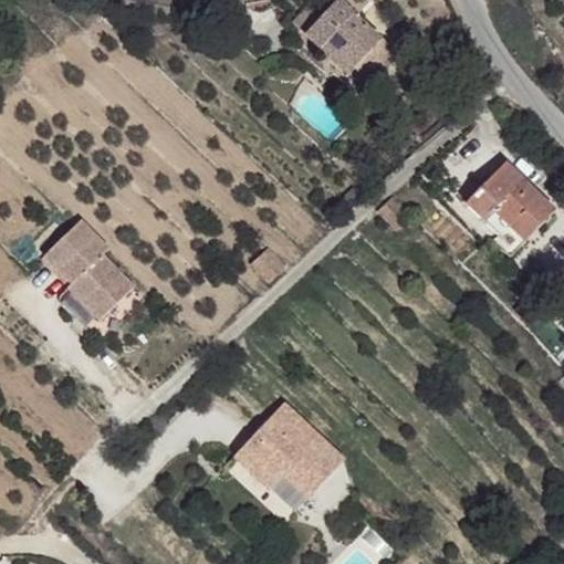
[(334,0),(332,2),(345,16),(351,9),(342,0),(334,0)]
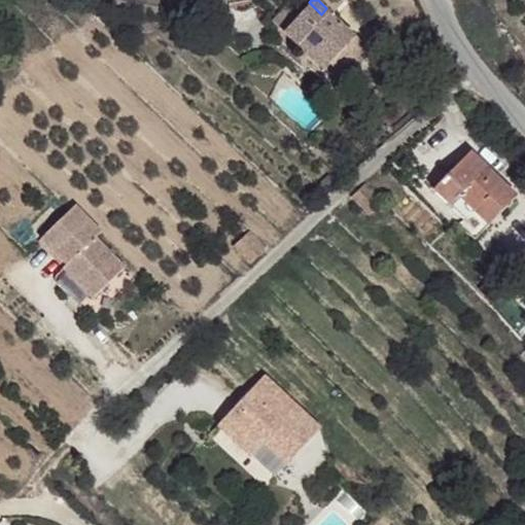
[(286,1),(271,18),(283,30),(299,12),(286,1)]
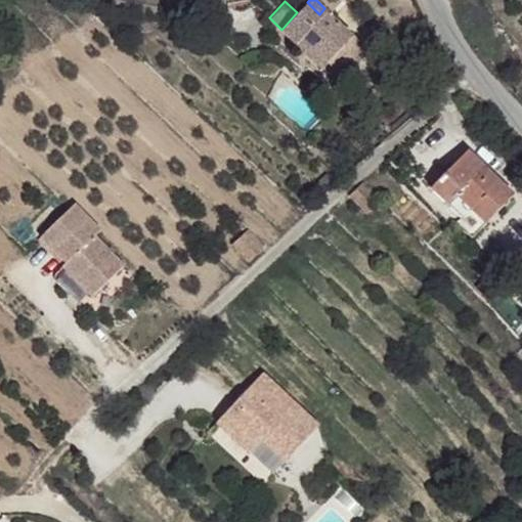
[(297,12),(281,30),(295,43),(301,37),(300,35),(319,14),(307,2),(297,12)]
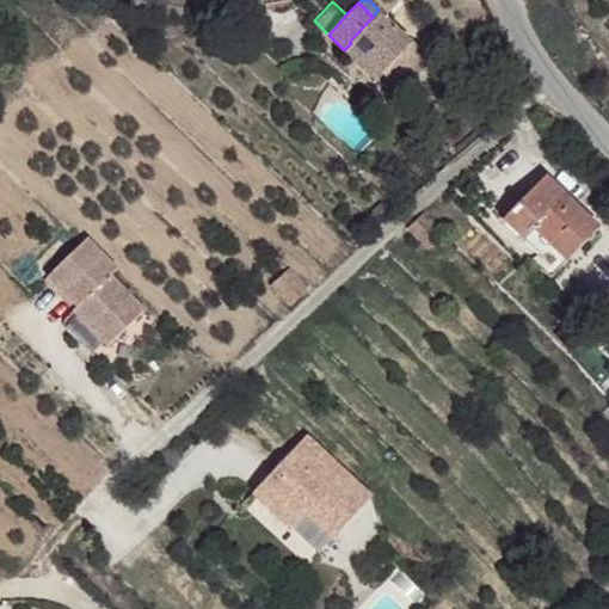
[(373,17),(350,41),(351,43),(365,56),(374,49),(388,62),(410,38),(379,10),(373,17)]
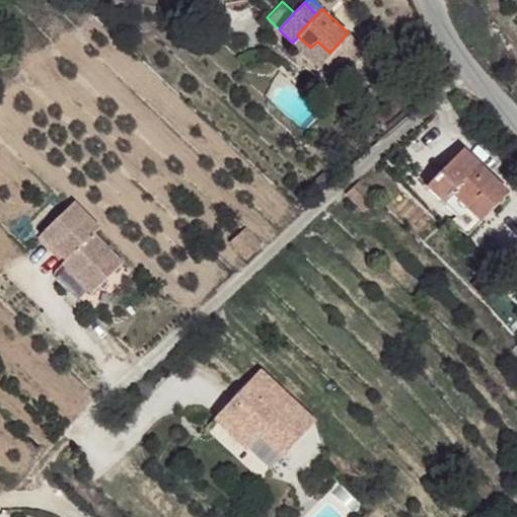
[(329,53),(322,59),(338,73),(362,46),(348,32),(329,53)]
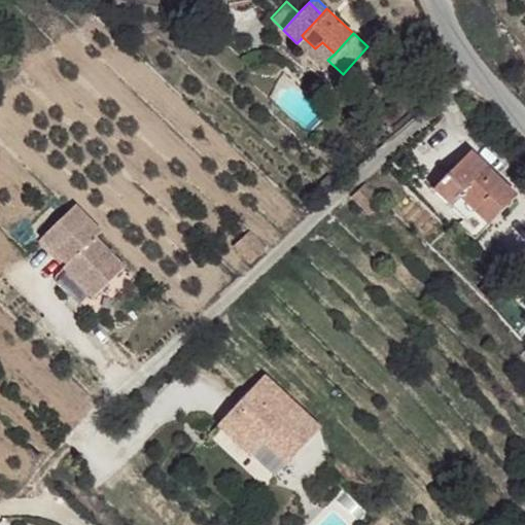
[(303,37),(296,43),(321,66),(327,60),(315,48),(303,37)]
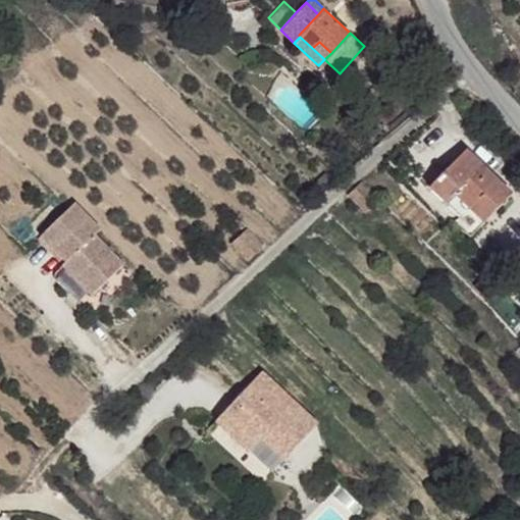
[(319,42),(312,48),(324,59),(331,53),(319,42)]
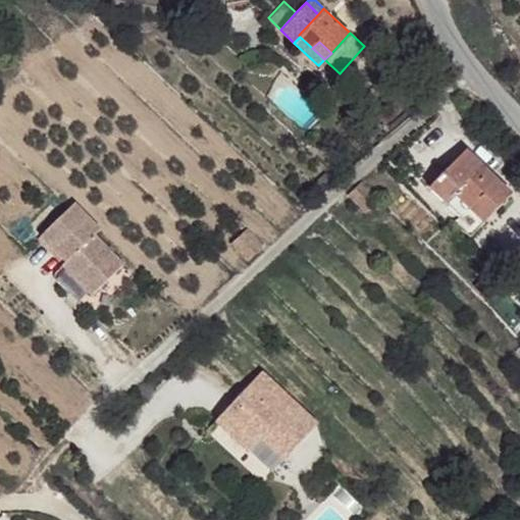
[(467,147),(431,183),(446,198),(455,190),(484,219),(508,195),(486,164),(467,147)]
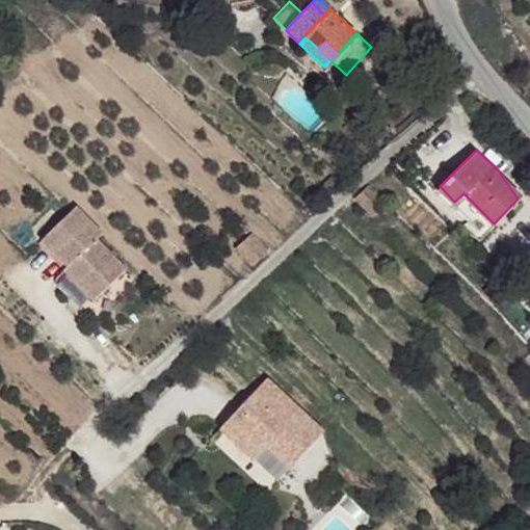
[(522,195),(496,167),(518,199),(522,195)]
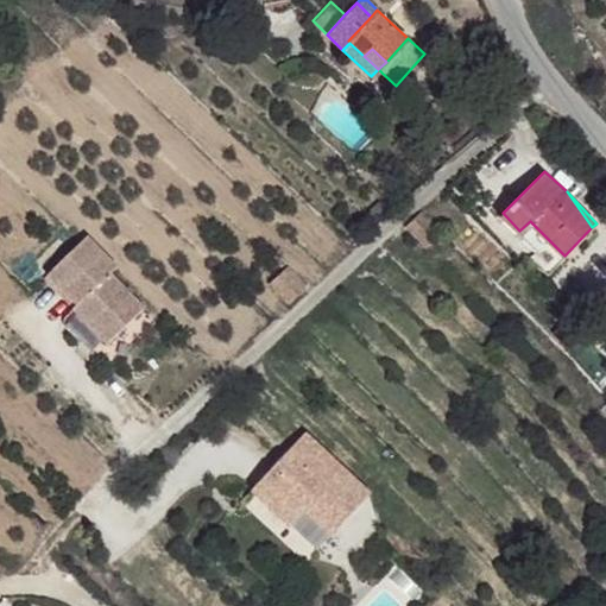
[(409,225),(430,245),(443,229),(422,210),(409,225)]
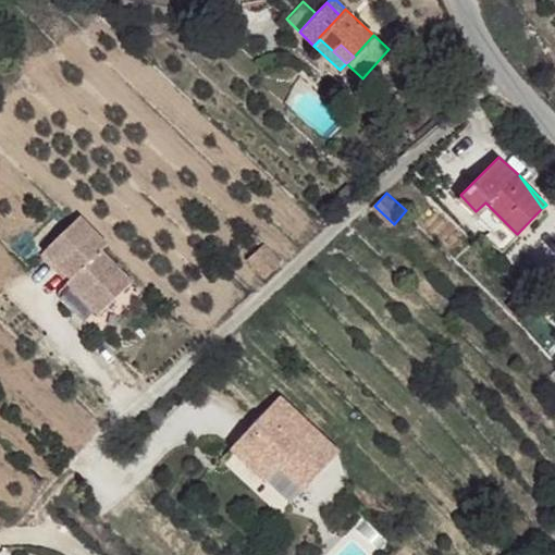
[(485,202),(476,211),(494,230),(489,234),(502,248),(517,234),(485,202)]
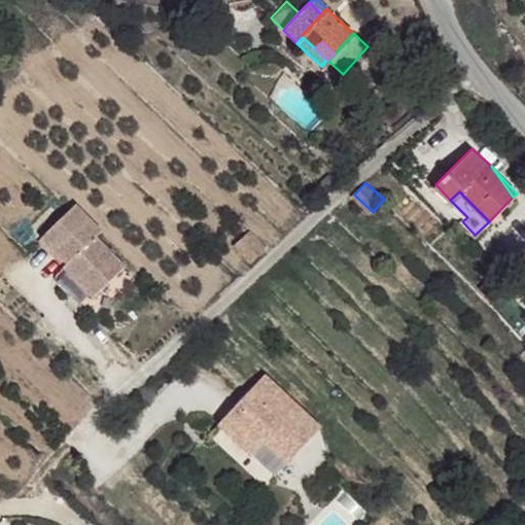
[(77,203),(45,235),(73,263),(68,267),(97,296),(127,267),(98,238),(105,230),(77,203)]
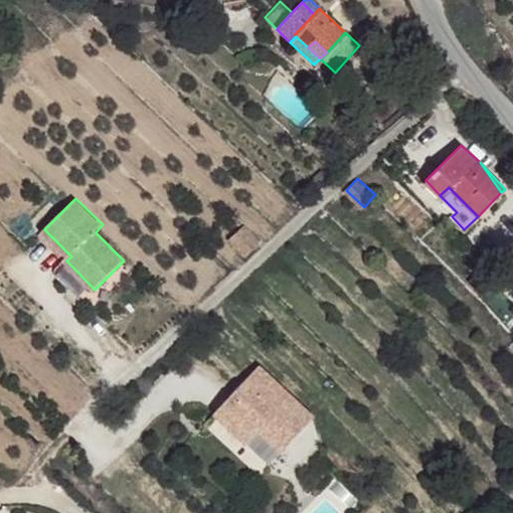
[(245,223),(230,235),(244,254),(261,240),(245,223)]
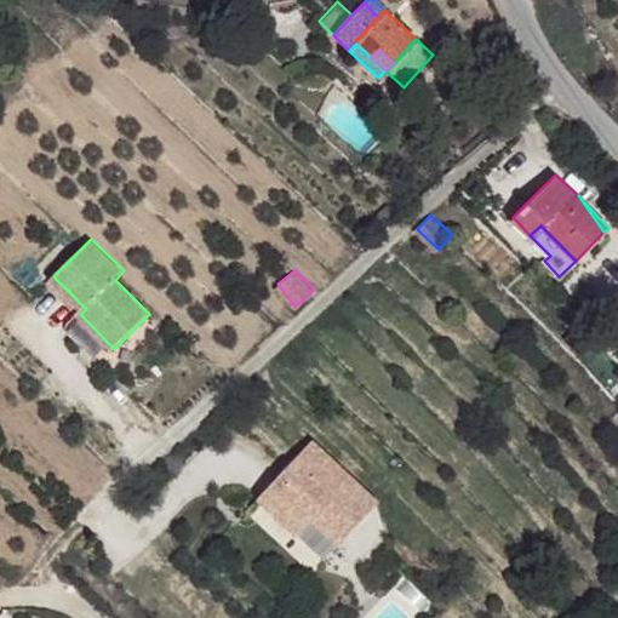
[(312,439),(261,496),(301,533),(316,515),(341,538),(377,498),(312,439)]
